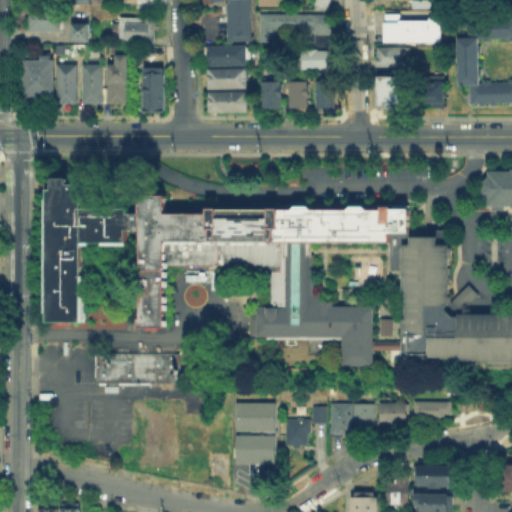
[(249,0),(251,38),(228,39),(226,0),(249,0)]
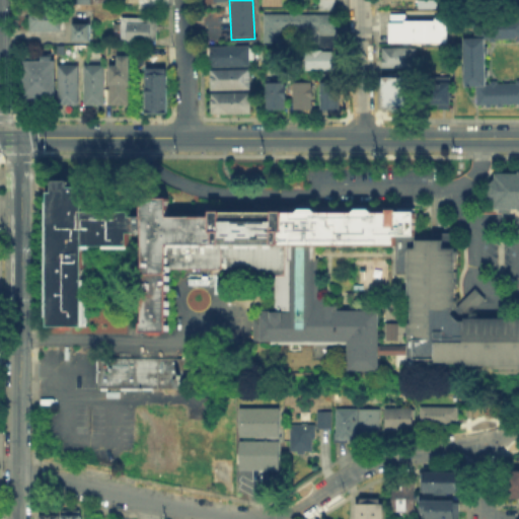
[(280,0),(280,4),(262,4),(262,0),(332,0),(332,8),(315,8),(315,0),(280,0)]
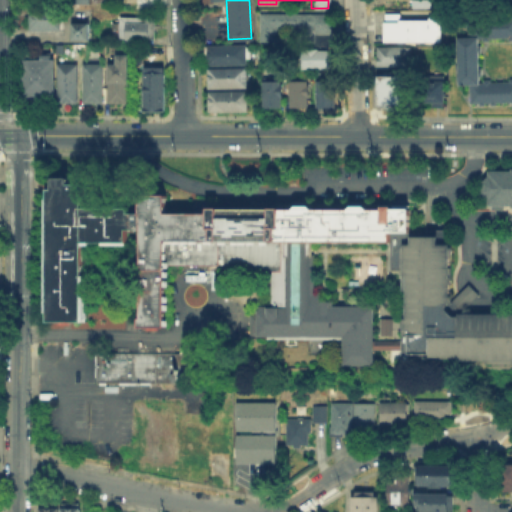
[(28,30),(28,8),(59,8),(59,30),(28,30)]
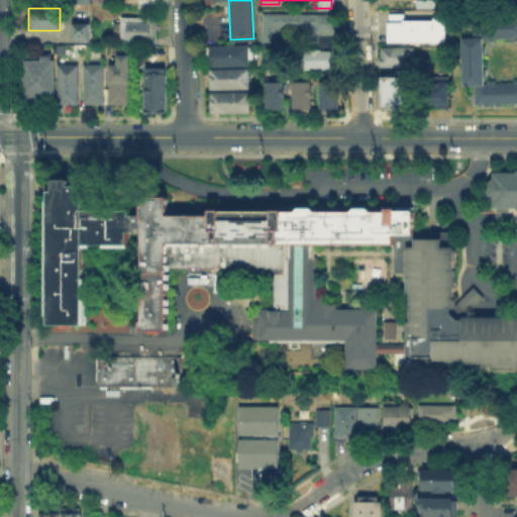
[(333,29),(332,45),(316,45),(316,29),(280,29),(280,42),(262,42),(262,12),(333,13),(333,29)]
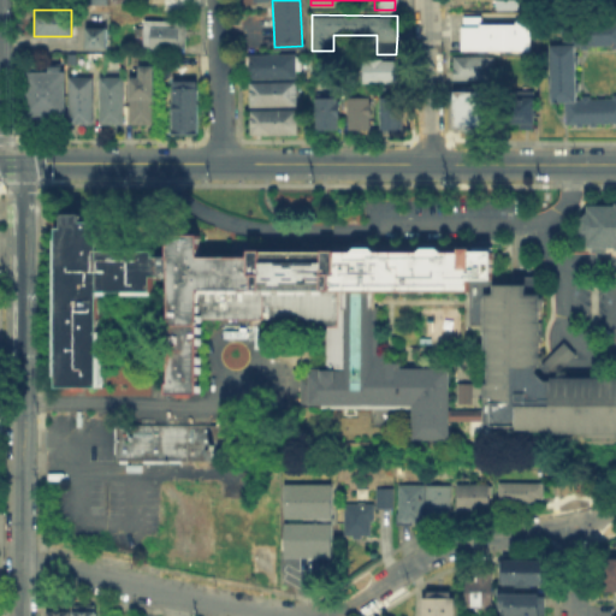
[(615,18),(615,43),(573,45),(574,98),(615,96),(615,122),(563,123),(563,101),(549,101),(548,43),(561,43),(560,21),(615,18)]
